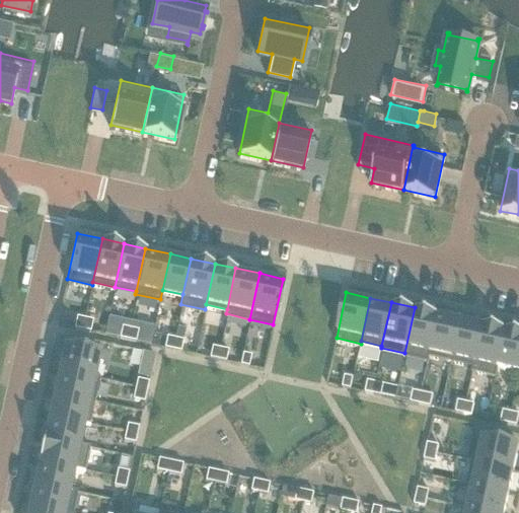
[(438,312),(415,307),(404,353),(428,358),(429,354),(438,312)]
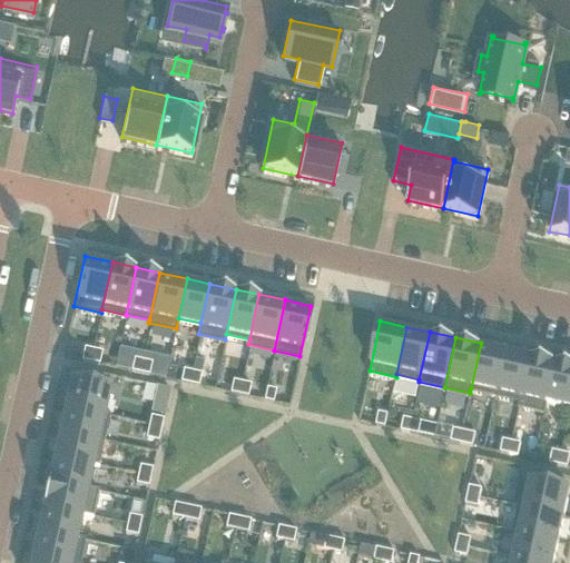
[(92,345),(84,343),(81,355),(90,357),(92,345)]
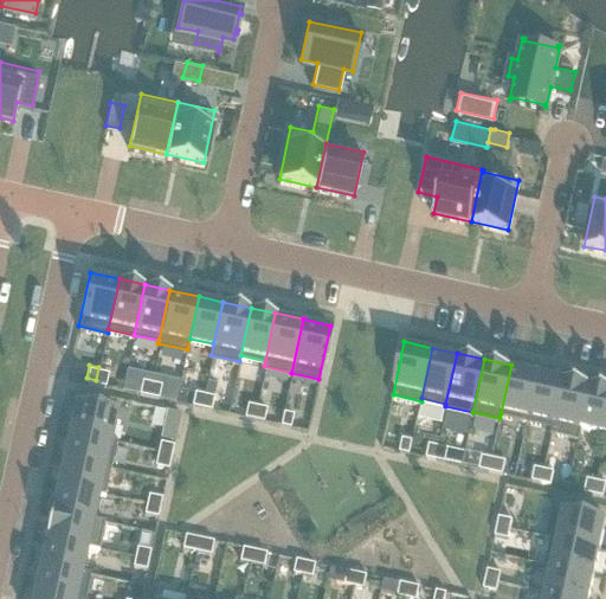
[(537,371),(511,365),(501,413),(527,418),(537,371)]
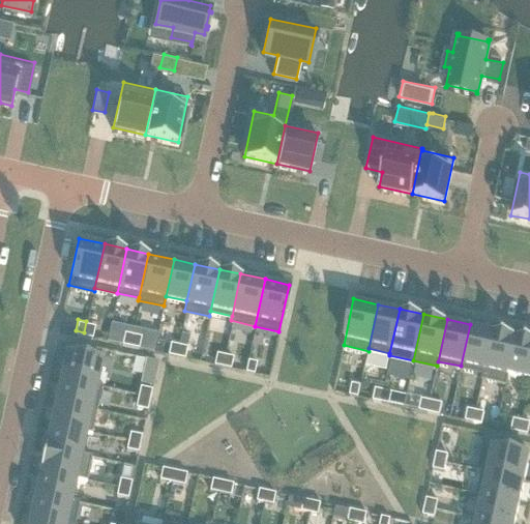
[(94,322),(86,321),(84,332),(92,335),(94,322)]
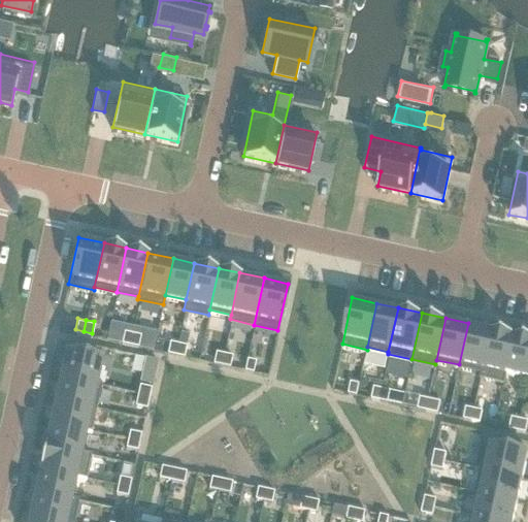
[(490,328),(468,323),(459,364),(481,369),(490,328)]
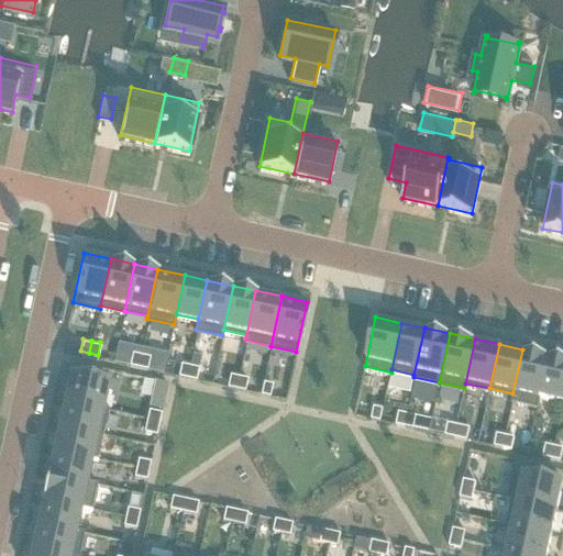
[(192,348),(189,362),(198,364),(201,351),(192,348)]
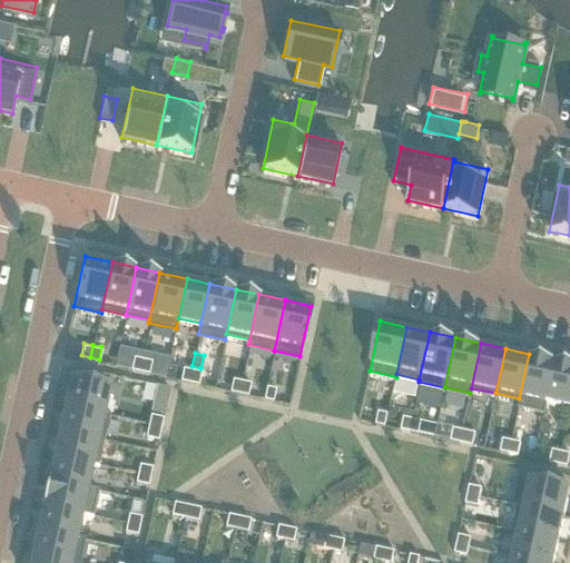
[(143,356),(134,354),(130,366),(139,368),(143,356)]
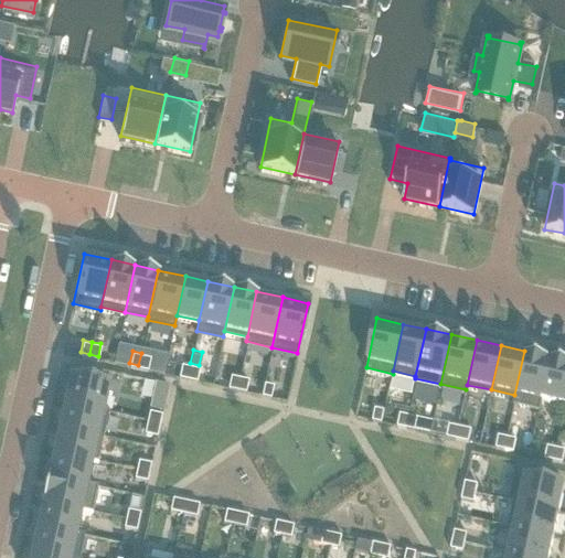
[(551,356),(524,351),(514,395),(513,400),(540,406),(542,396),(551,356)]
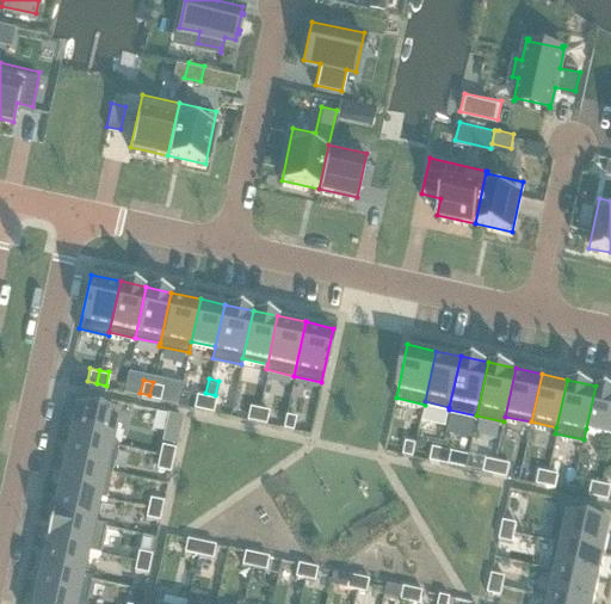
[(153,382),(149,395),(160,396),(162,383),(153,382)]
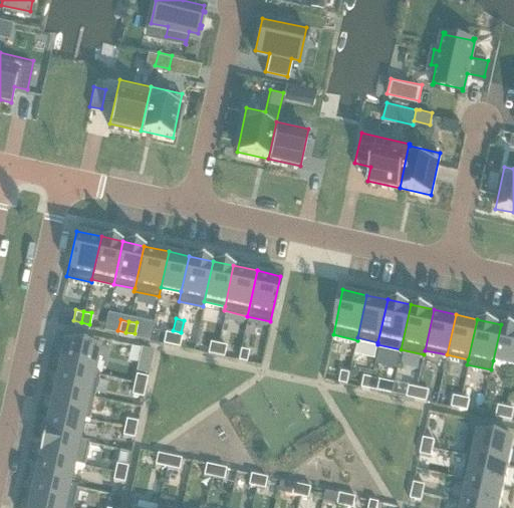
[(513,326),(501,324),(493,360),(513,364),(513,326)]
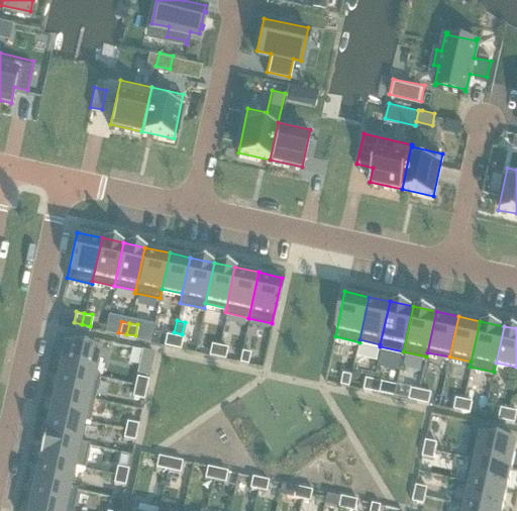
[(174,332),(166,331),(164,342),(172,343),(174,332)]
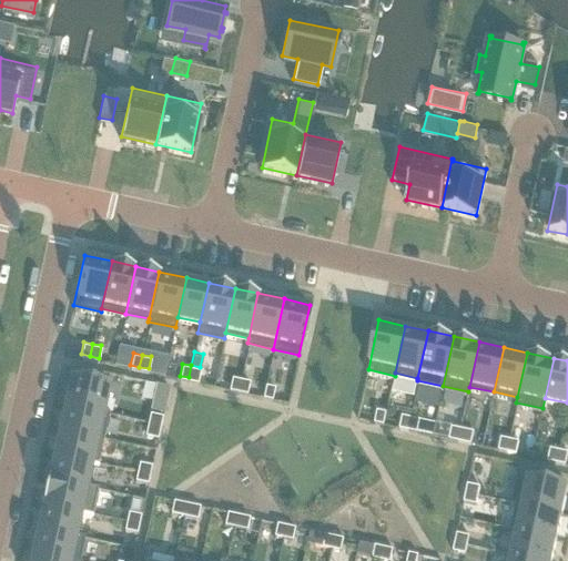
[(189,377),(198,379),(200,367),(191,365),(189,377)]
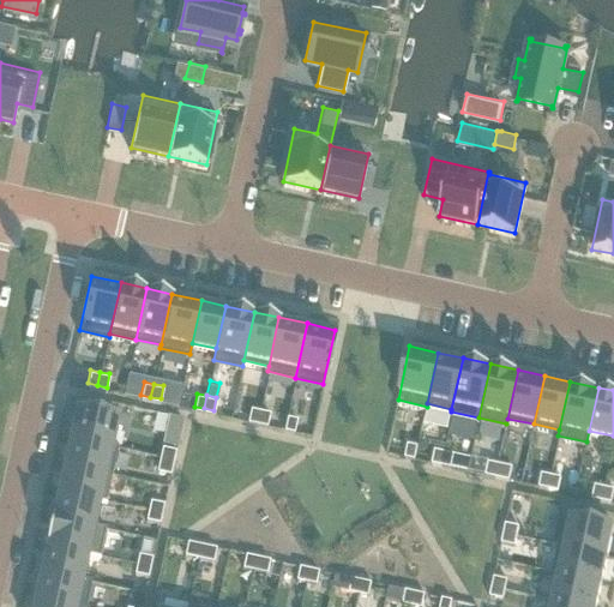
[(260,407),(251,404),(247,419),(257,420),(260,407)]
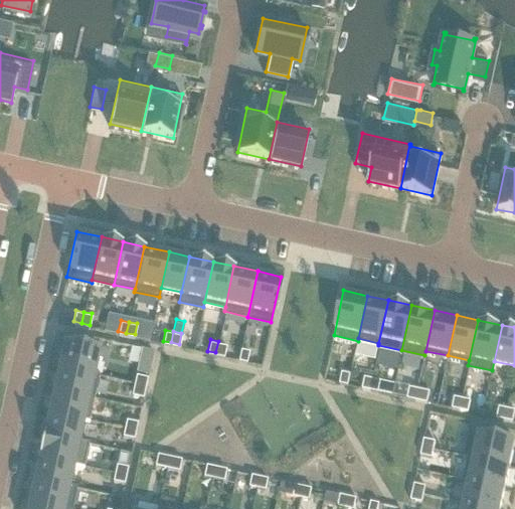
[(100,348),(63,340),(58,362),(95,370),(100,348)]
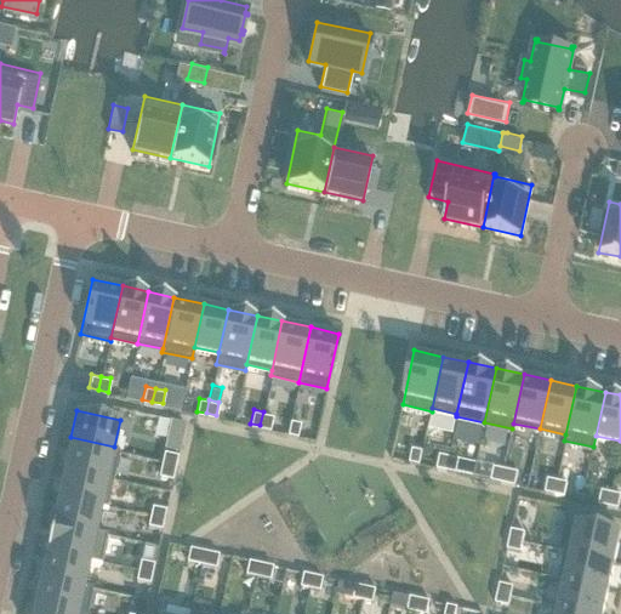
[(260,425),(269,427),(273,414),(263,411),(260,425)]
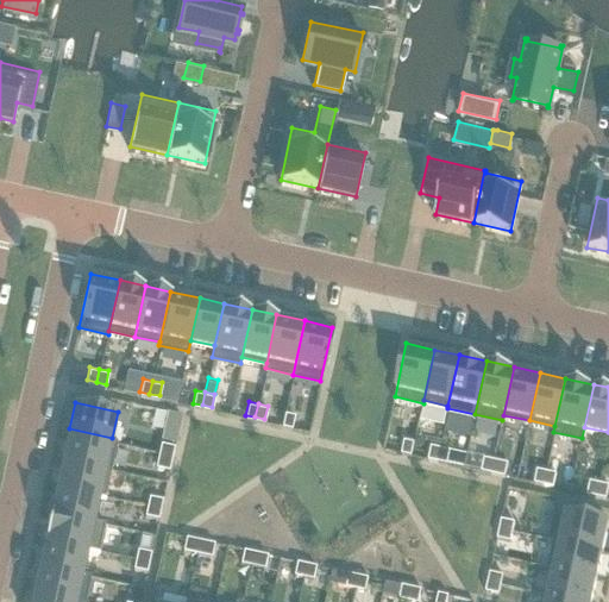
[(294,412),(284,409),(282,422),(292,425),(294,412)]
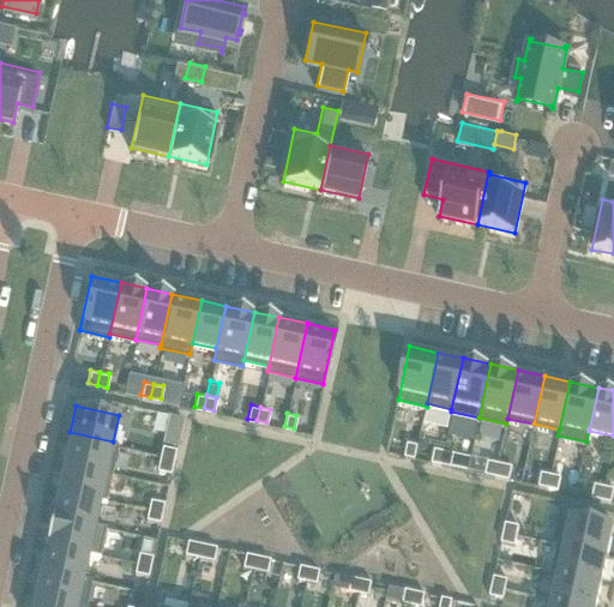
[(179,431),(164,428),(162,439),(176,443),(179,431)]
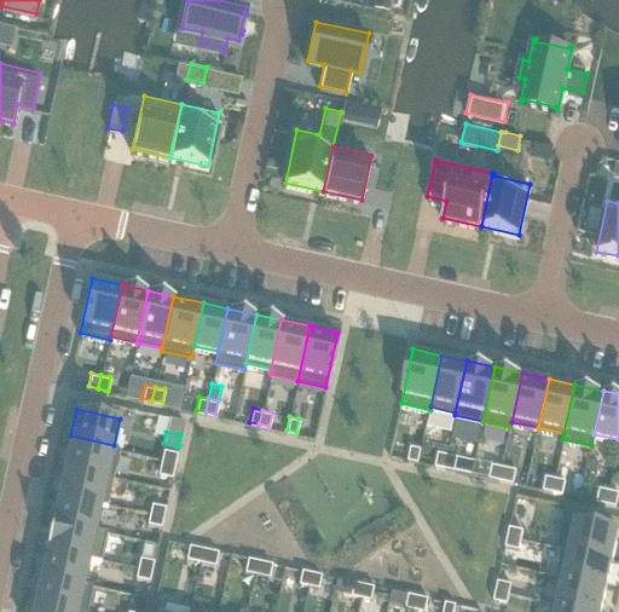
[(114,445),(70,436),(64,463),(114,474),(120,446),(114,445)]
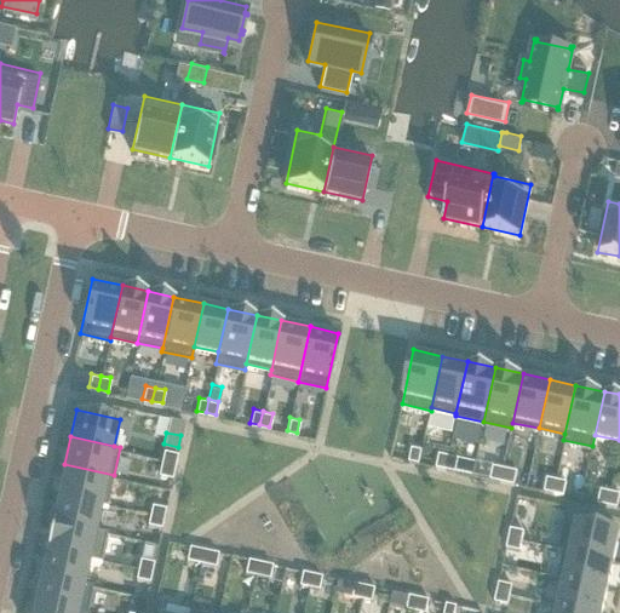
[(422,446),(412,444),(408,457),(419,459),(422,446)]
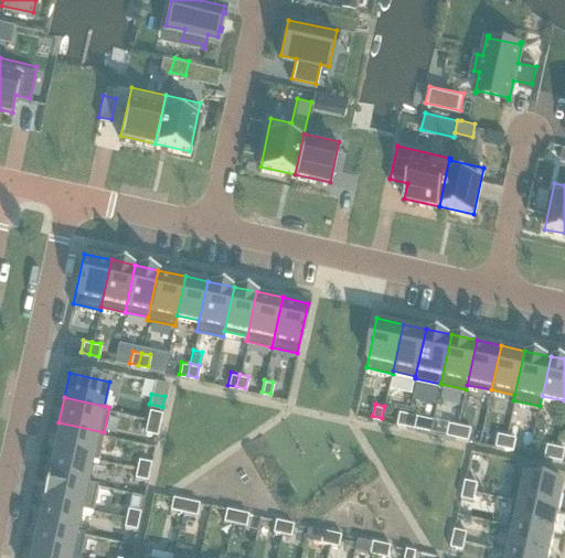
[(161,410),(149,407),(147,417),(159,419),(161,410)]
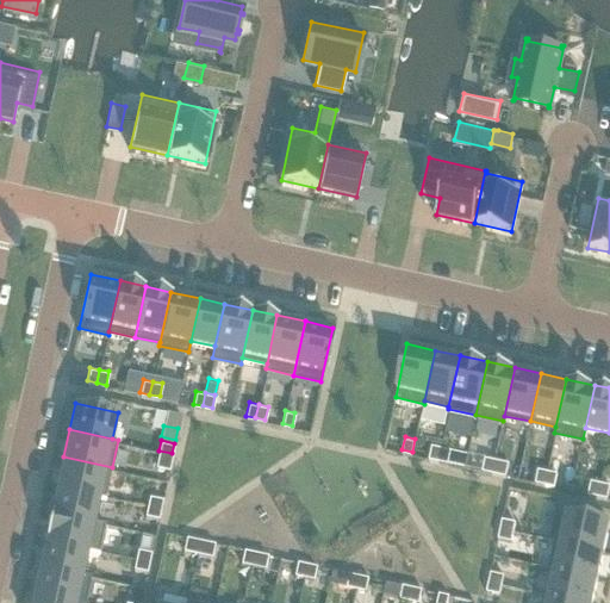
[(441,445),(431,442),(429,455),(439,458),(441,445)]
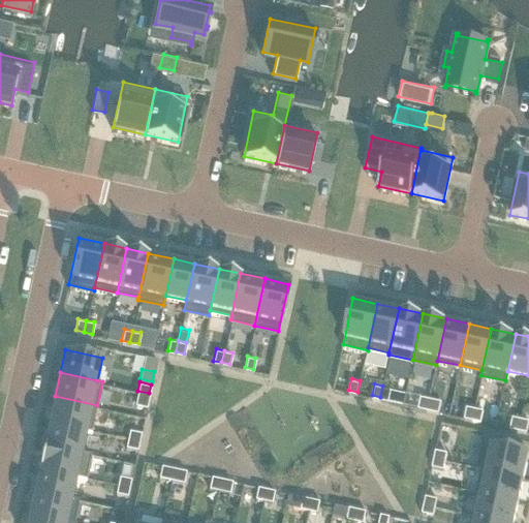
[(380,397),(389,399),(392,388),(382,386),(380,397)]
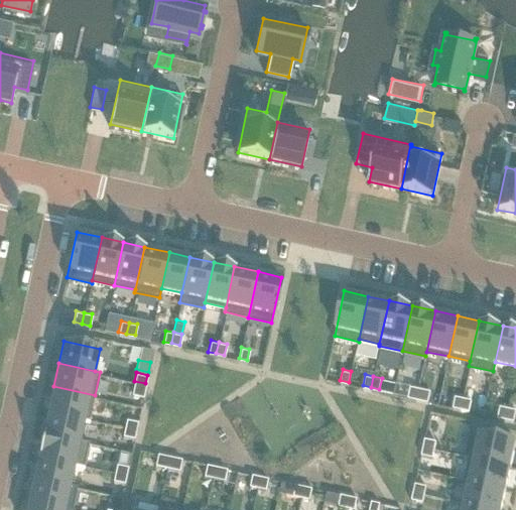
[(145,383),(134,381),(132,393),(143,395),(145,383)]
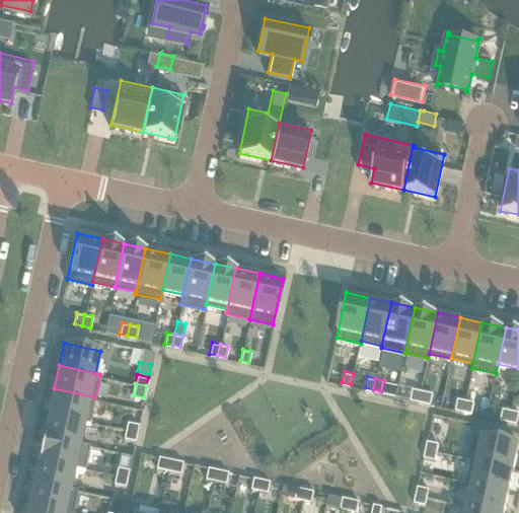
[(422,388),(413,386),(410,397),(419,399),(422,388)]
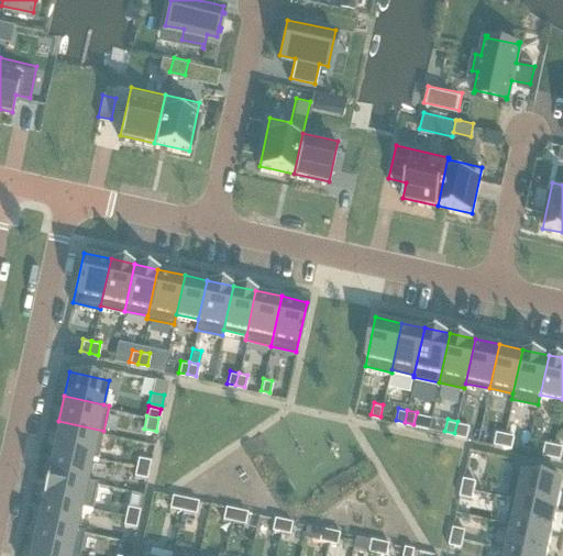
[(103,431),(58,421),(53,446),(92,455),(97,456),(103,431)]
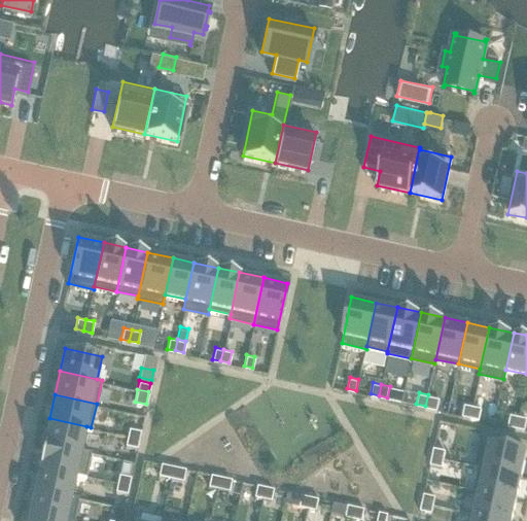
[(440,396),(428,394),(425,406),(436,409),(440,396)]
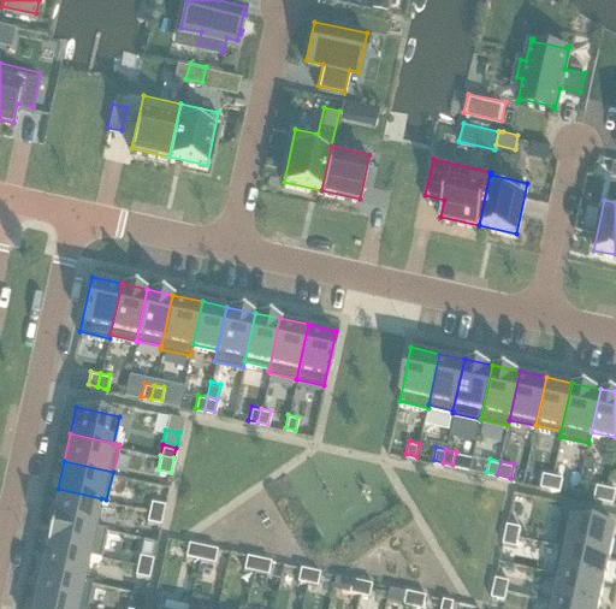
[(554,473),(543,471),(540,484),(550,486),(554,473)]
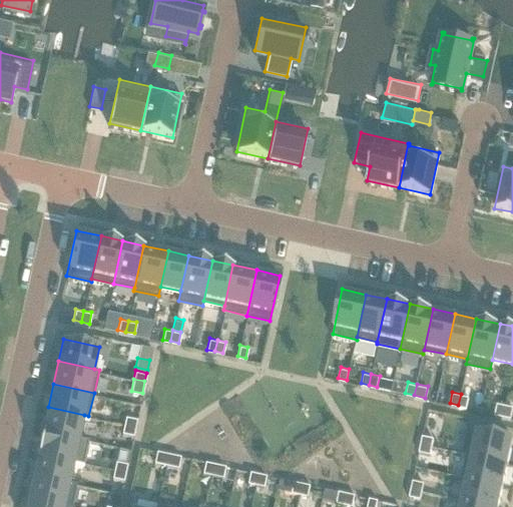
[(469,395),(461,394),(458,405),(466,407),(469,395)]
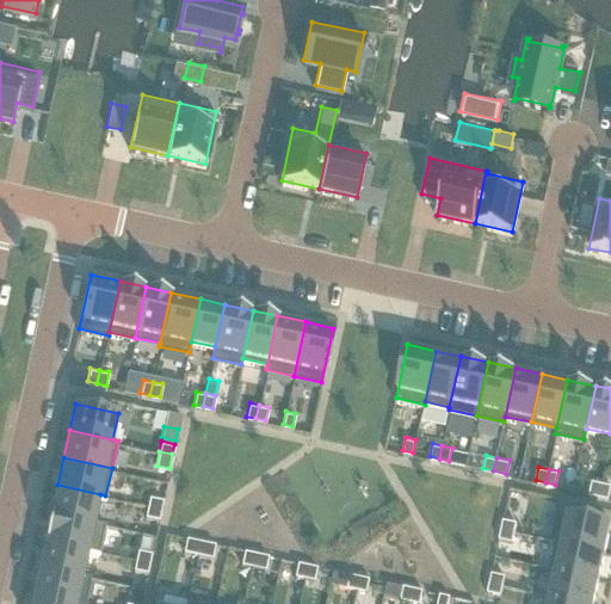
[(602,480),(592,478),(588,492),(598,494),(602,480)]
